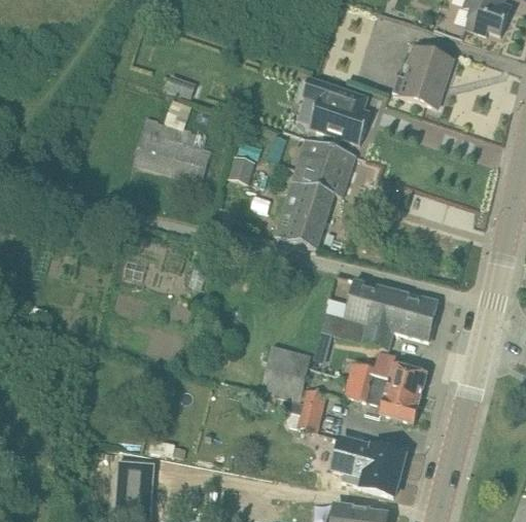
[(511,5),(502,2),(503,0),(464,0),(462,7),(470,9),(464,27),(486,34),(487,30),(500,35),(511,5)]
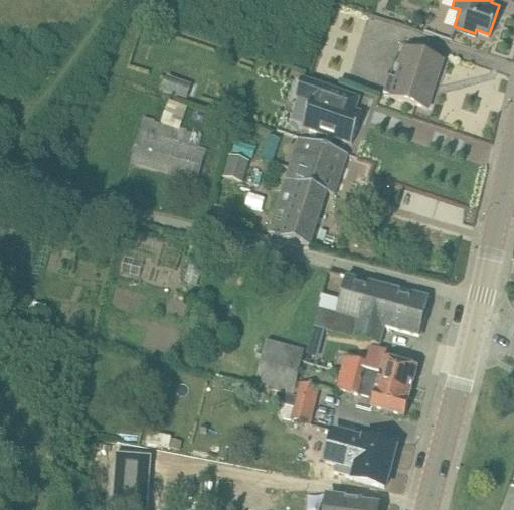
[(442,57),(422,51),(403,45),(397,63),(404,65),(395,95),(425,106),(442,57)]
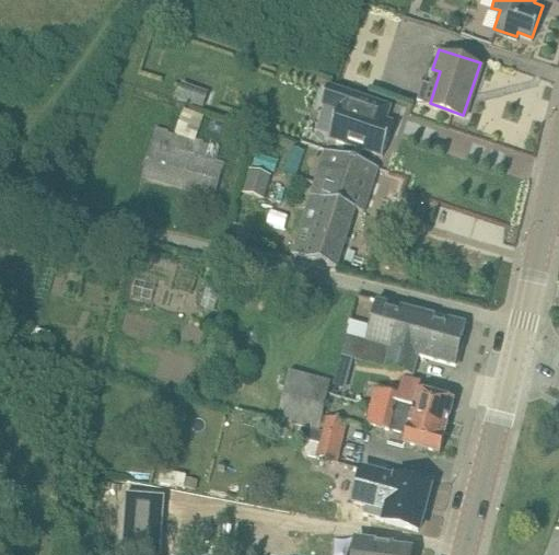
[(185,78),(179,94),(206,103),(211,85),(185,78)]
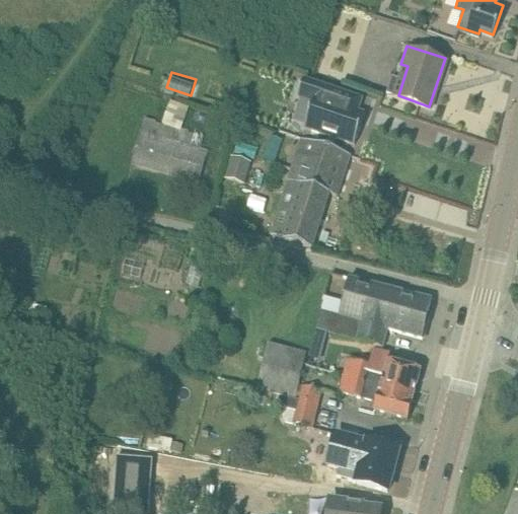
[(361,95),(303,76),(297,93),(312,98),(304,124),(354,141),(364,109),(357,107),(358,102),(361,95)]
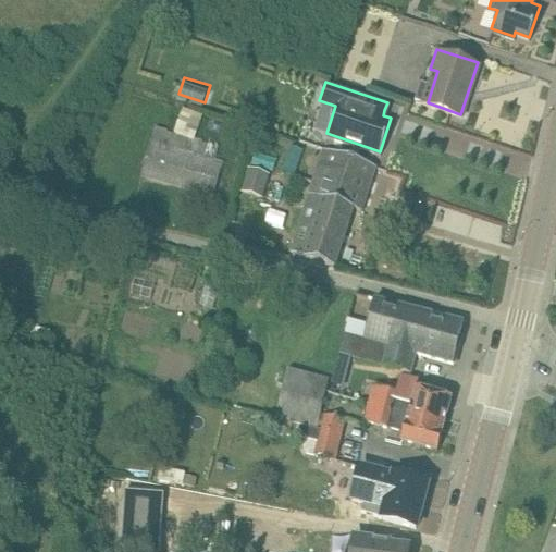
[(219,142),(155,123),(140,173),(212,195),(223,158),(214,155),(219,142)]
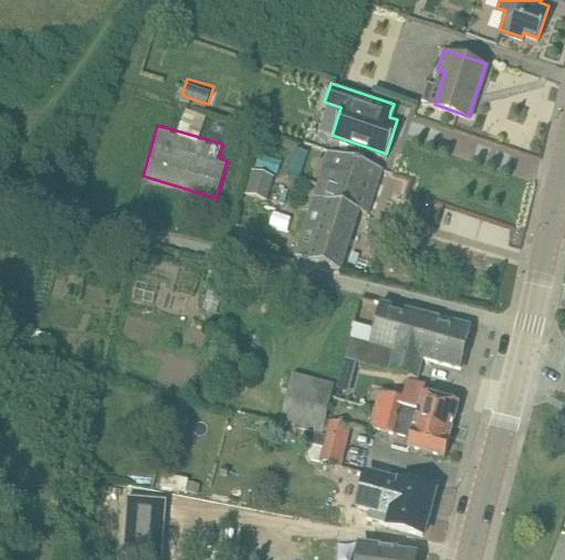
[(333,149),(324,176),(318,175),(310,202),(315,204),(299,255),(338,267),(357,208),(366,210),(380,165),(333,149)]
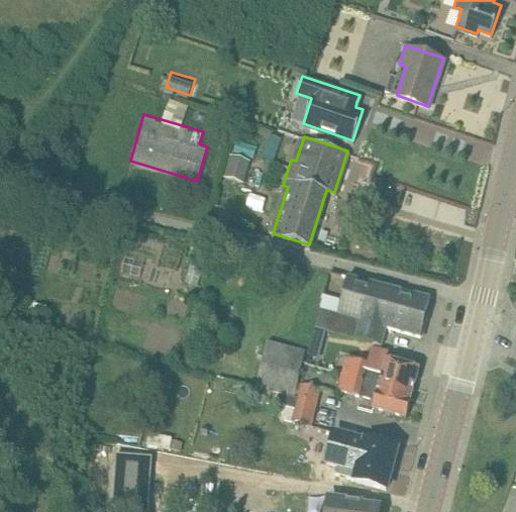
[(243,156),(229,151),(222,173),(242,180),(246,167),(240,165),(243,156)]
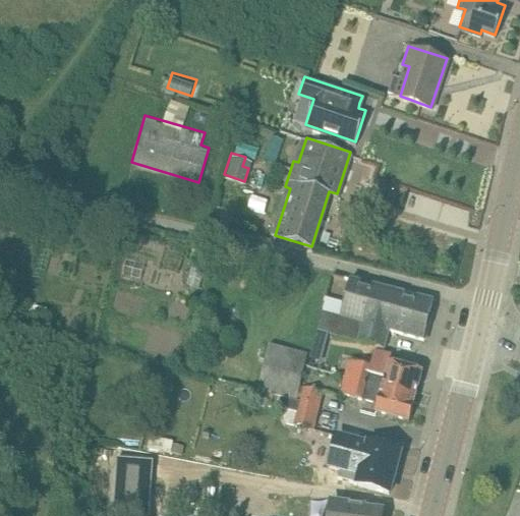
[(193,243),(189,256),(201,260),(206,246),(193,243)]
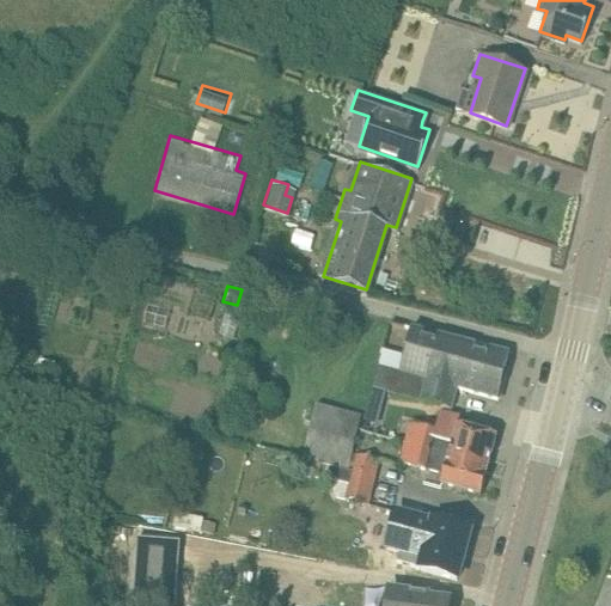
[(393,391),(393,392),(451,406),(456,385),(498,396),(508,349),(410,325),(399,367),(378,362),(372,385),(393,391)]
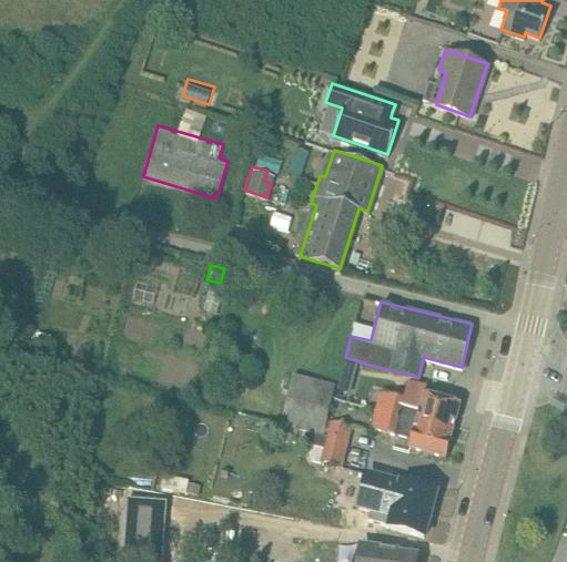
[(335,381),(292,370),(280,421),(324,432),(335,381)]
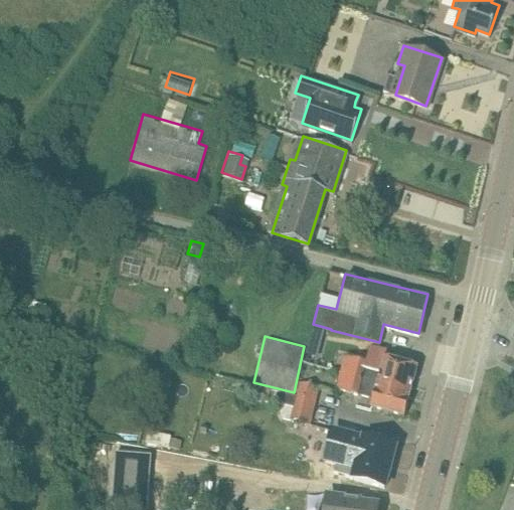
[(341,370),(409,388),(416,364),(383,354),(385,347),(370,343),(365,359),(345,353),(341,370)]
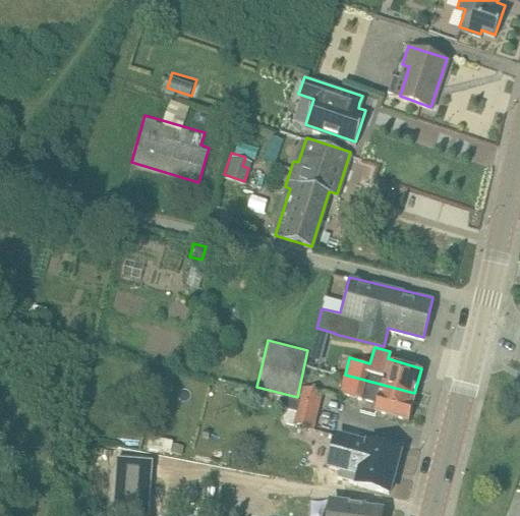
[(414,393),(345,375),(340,391),(378,401),(376,408),(408,417),(414,393)]
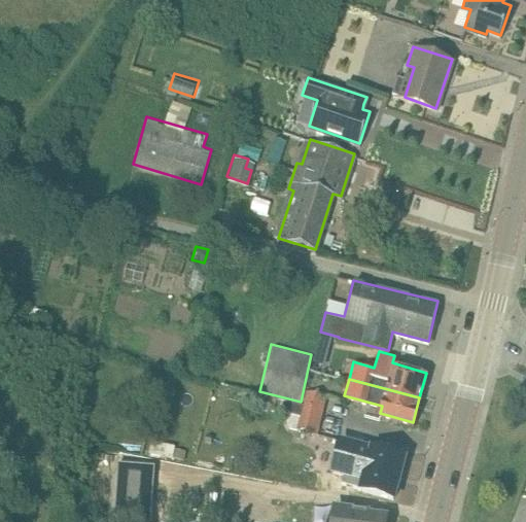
[(325,394),(307,390),(304,403),(322,407),(325,394)]
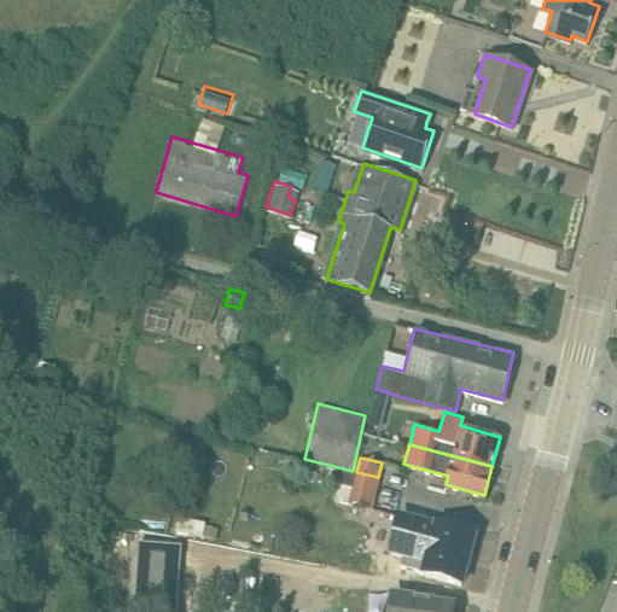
[(341,470),(335,491),(338,499),(349,501),(356,473),(341,470)]
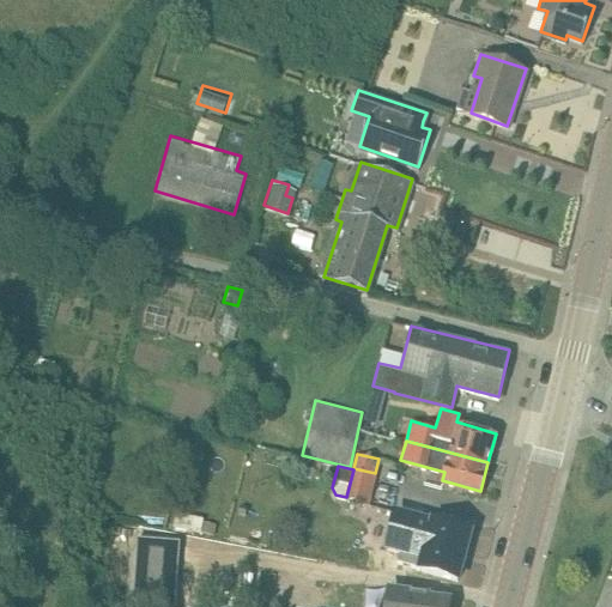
[(375,473),(353,468),(353,469),(346,497),(368,503),(375,473)]
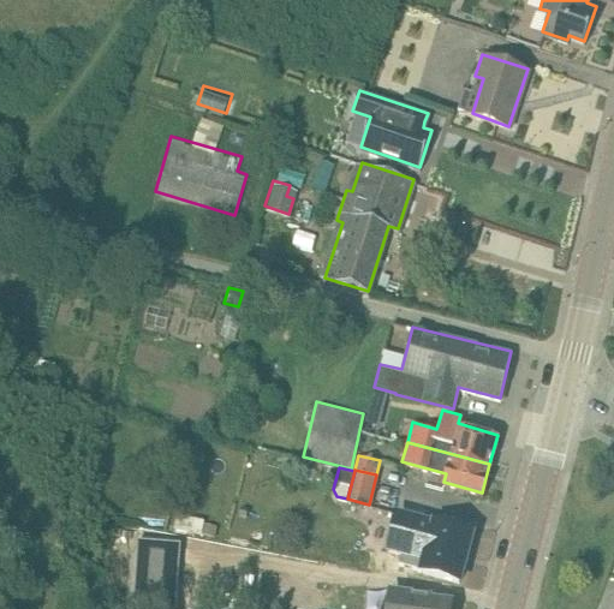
[(397,511),(388,544),(401,548),(398,561),(421,567),(421,568),(458,578),(471,530),(434,520),(434,521),(397,511)]
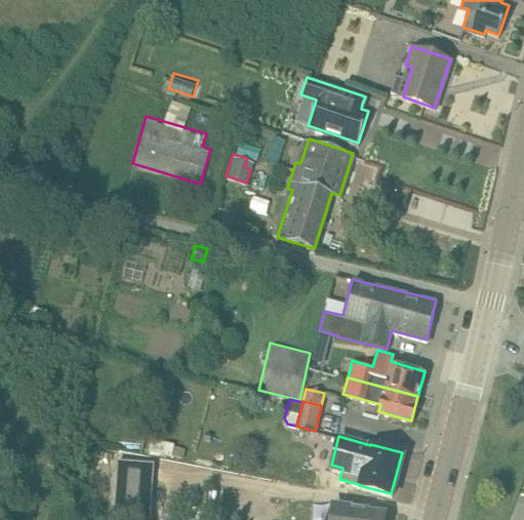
[(173,443),(171,452),(183,455),(185,447),(173,443)]
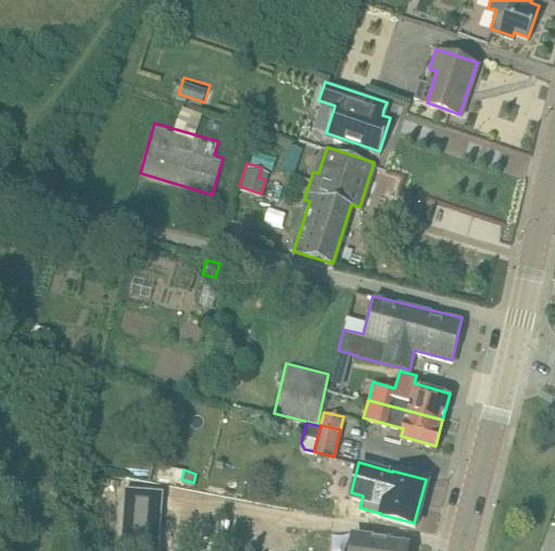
[(162,490),(127,487),(124,487),(120,547),(122,547),(158,549),(162,490)]
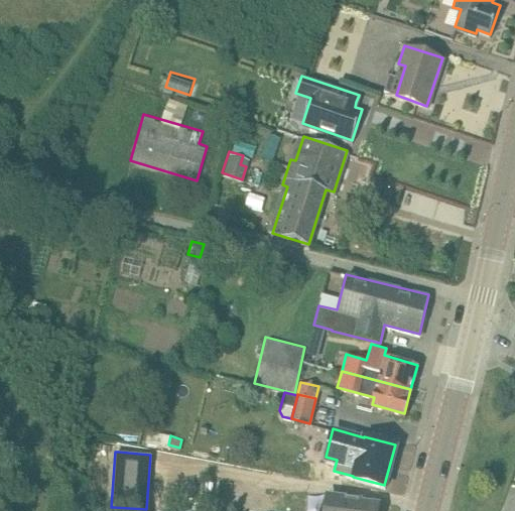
[(327,493),(325,510),(376,510),(378,503),(360,501),(360,498),(327,493)]
